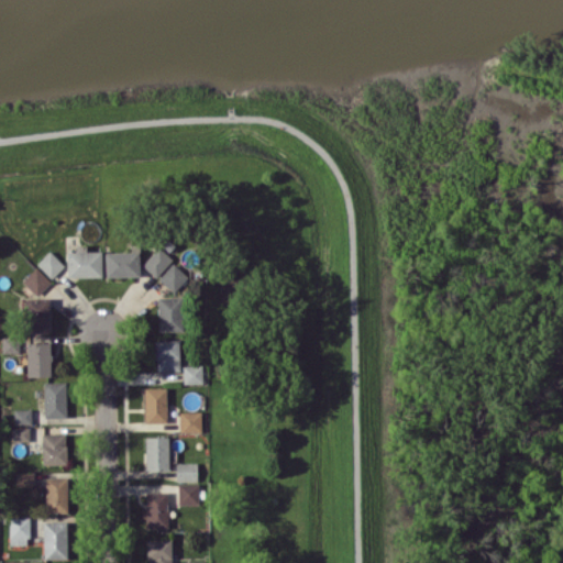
[(101,276),(101,251),(86,251),(86,244),(75,245),(75,251),(67,251),(67,276),(101,276)]
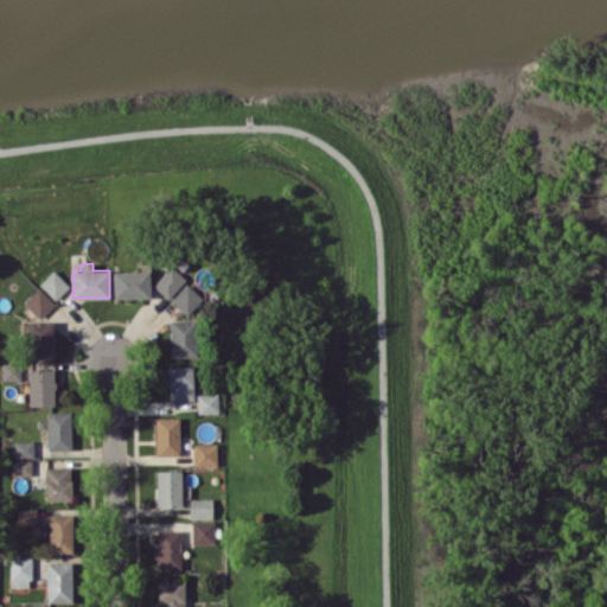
[(113,298),(149,298),(149,263),(140,263),(140,272),(114,270),(113,298)]
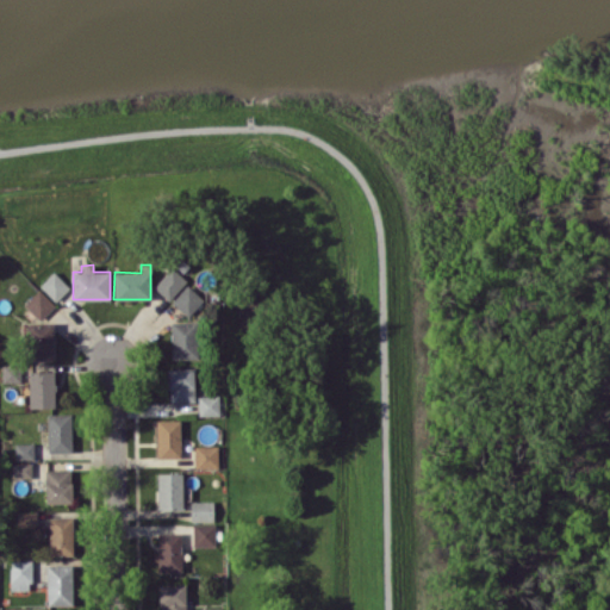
[(187,280),(172,266),(154,286),(169,300),(187,280)]
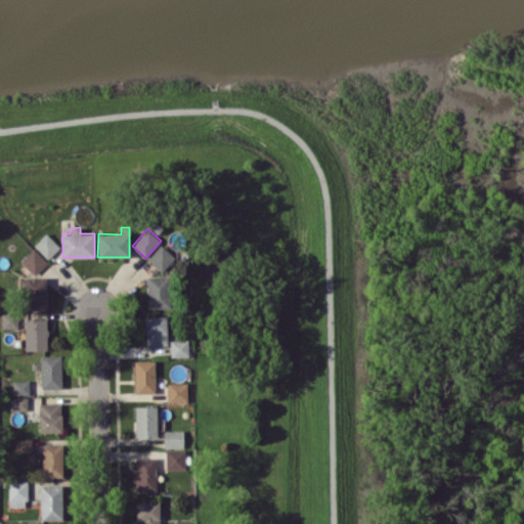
[(59,247),(46,232),(34,245),(47,259),(59,247)]
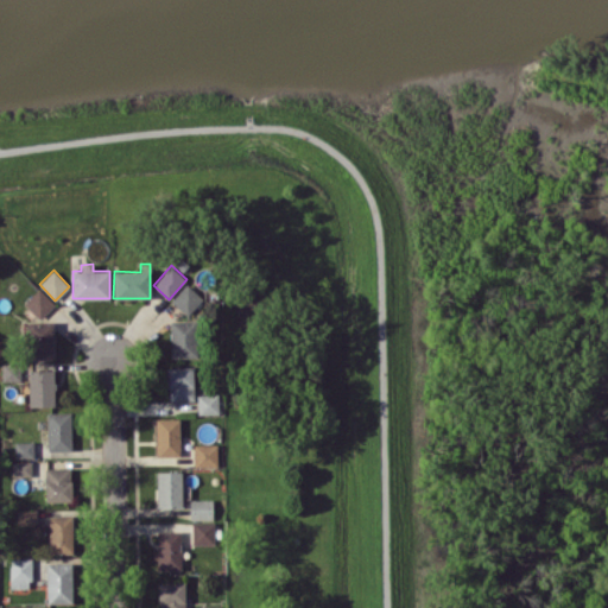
[(171,301),(188,316),(203,299),(187,283),(171,301)]
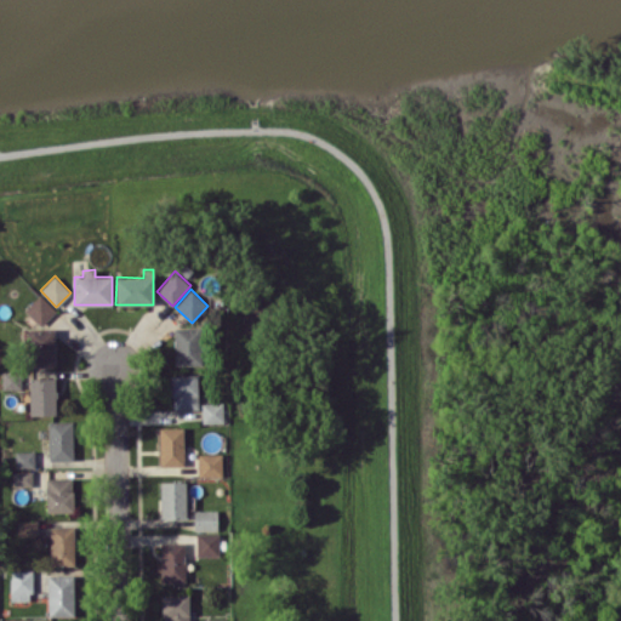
[(56,309),(39,294),(24,309),(41,325),(56,309)]
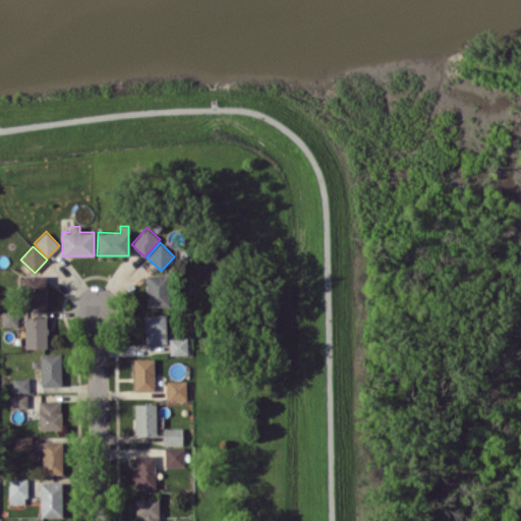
[(147,306),(170,305),(169,274),(146,275),(147,306)]
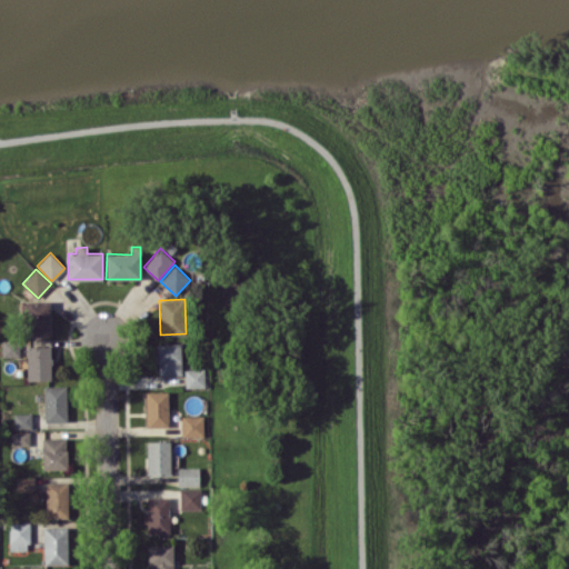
[(50,301),(26,301),(26,335),(49,335),(50,301)]
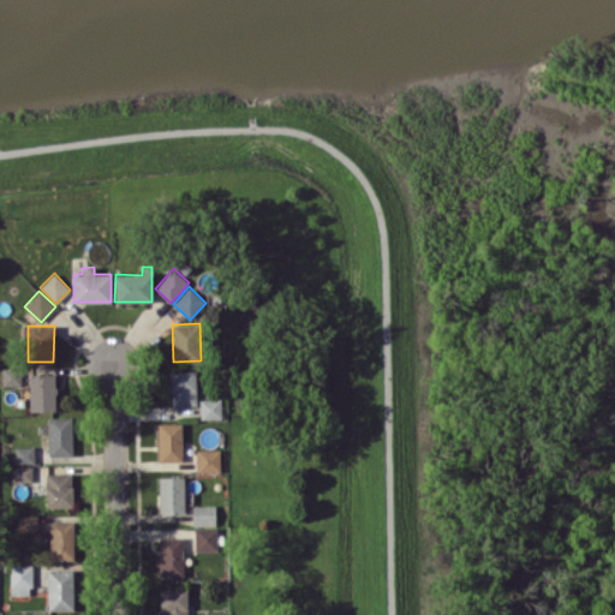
[(3,384),(22,384),(21,368),(1,368),(3,384)]
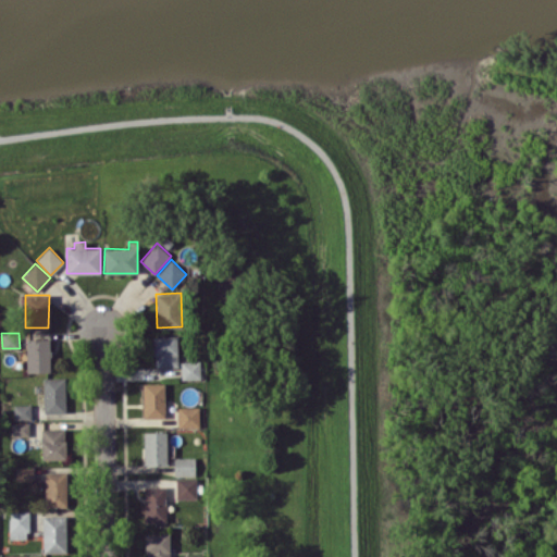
[(176,336),(153,337),(153,367),(177,366),(176,336)]
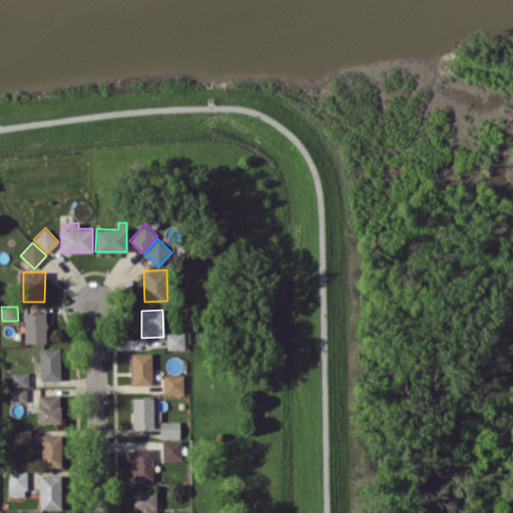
[(46,312),(24,312),(24,343),(46,343),(46,312)]
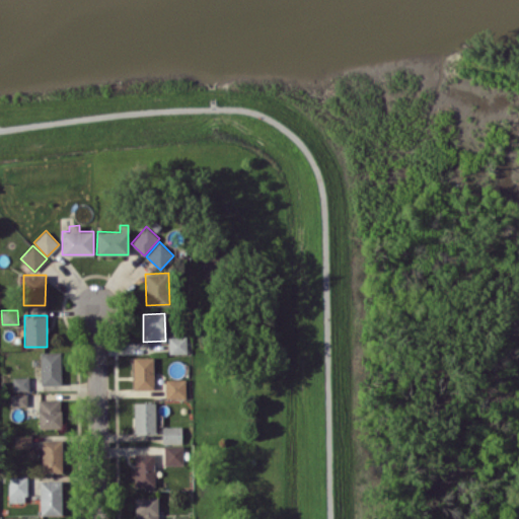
[(168,353),(188,353),(188,337),(168,337),(168,353)]
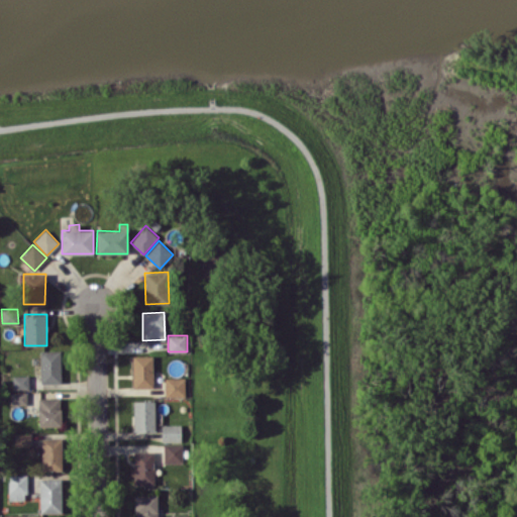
[(40,350),(40,383),(62,383),(61,350),(40,350)]
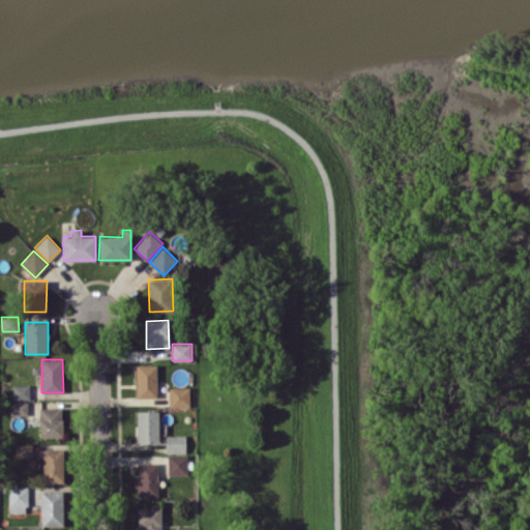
[(156,396),(156,364),(136,364),(137,396),(156,396)]
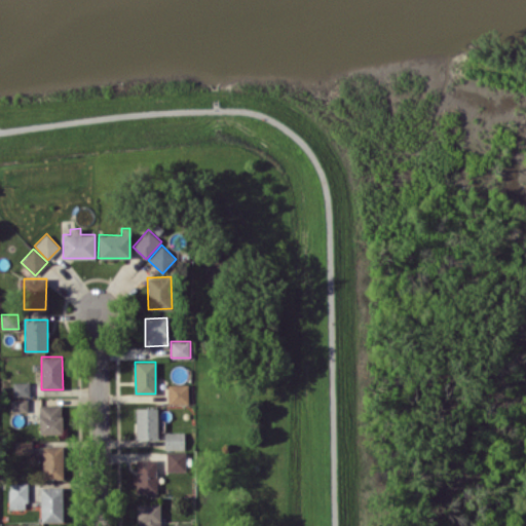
[(29,396),(29,381),(12,382),(12,396),(29,396)]
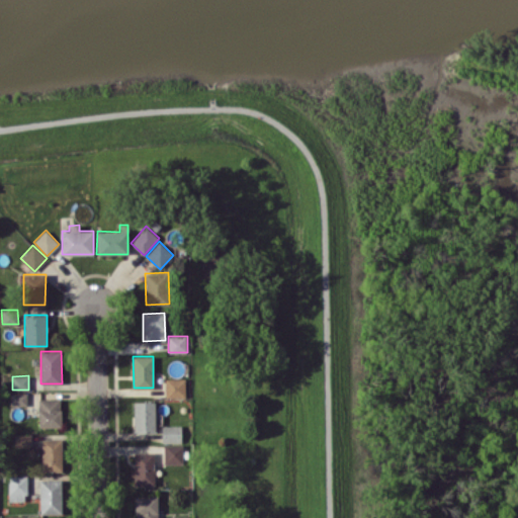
[(165,397),(185,397),(185,378),(165,378),(165,397)]
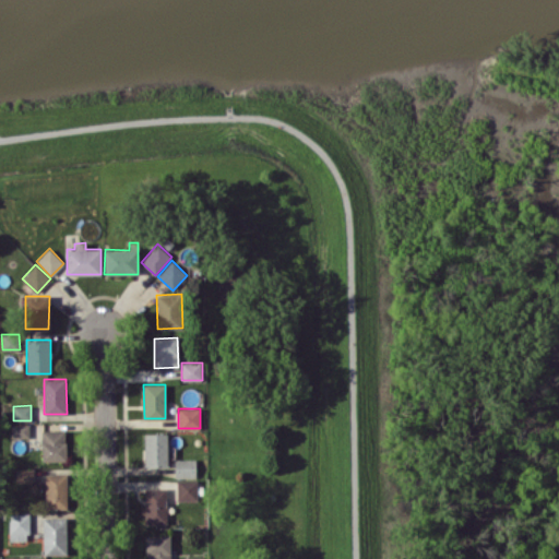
[(11,437),(28,437),(28,424),(11,424),(11,437)]
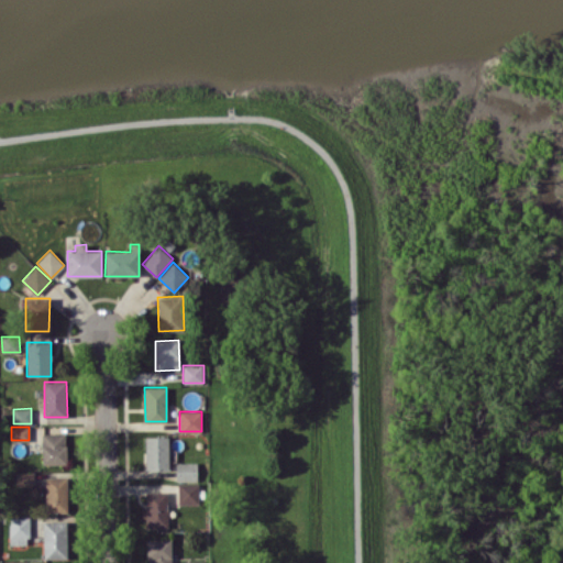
[(65,432),(41,433),(42,464),(66,463),(65,432)]
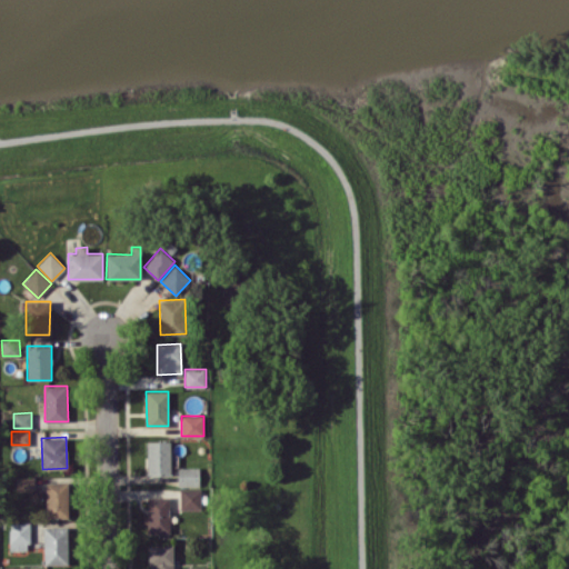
[(169,440),(147,441),(147,476),(170,475),(169,440)]
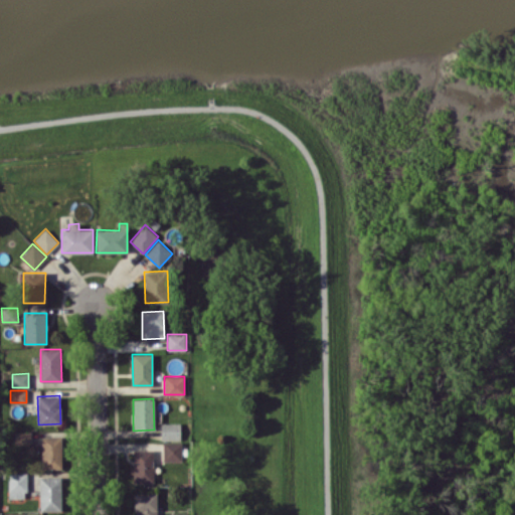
[(180,440),(180,422),(161,422),(161,440),(180,440)]
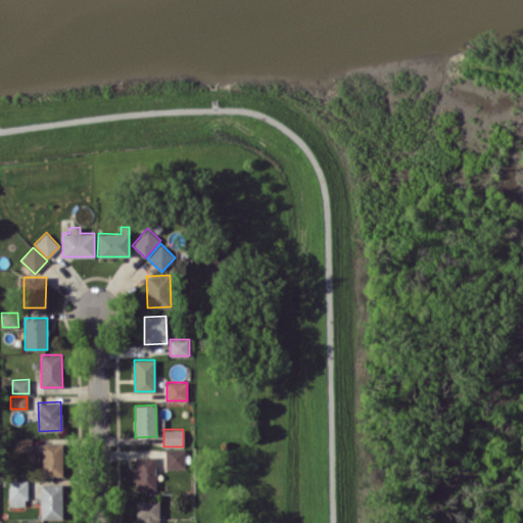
[(32,450),(32,438),(14,438),(14,452),(32,450)]
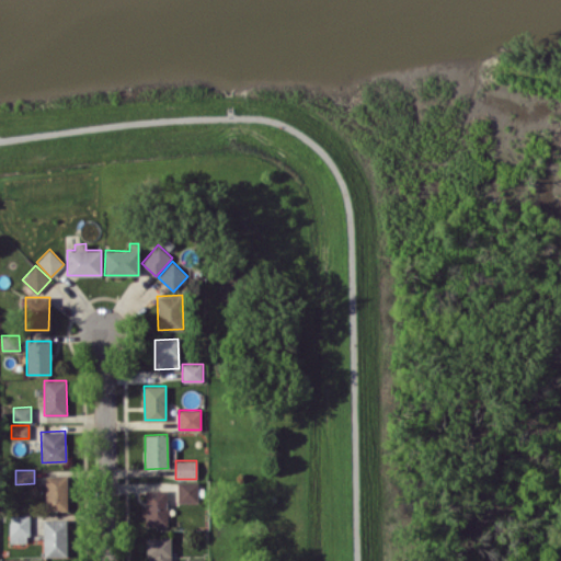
[(68,511),(67,474),(44,476),(45,511),(68,511)]
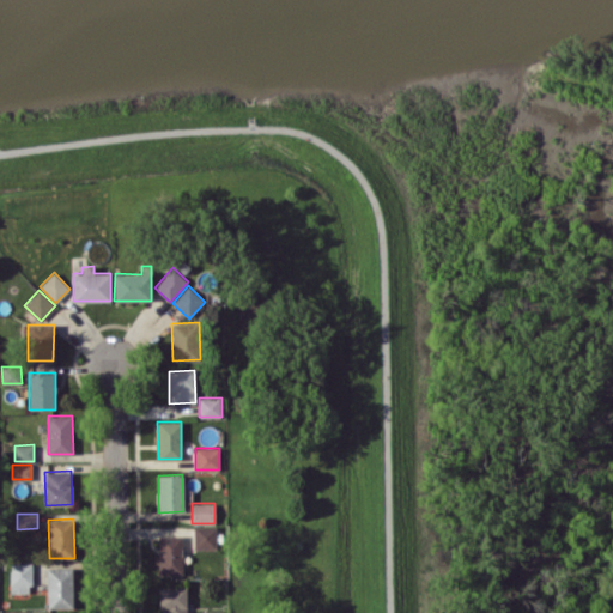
[(193,527),(194,548),(216,547),(214,527),(193,527)]
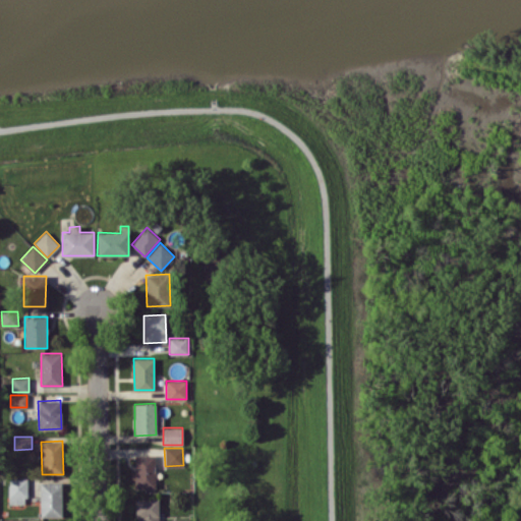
[(155,455),(134,455),(134,487),(155,487),(155,455)]
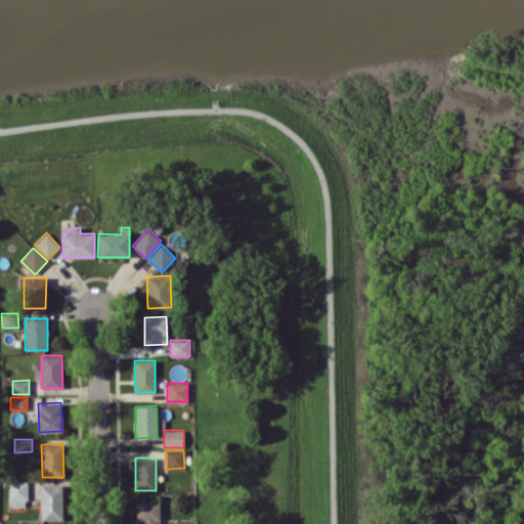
[(9,507),(27,507),(27,481),(8,481),(9,507)]
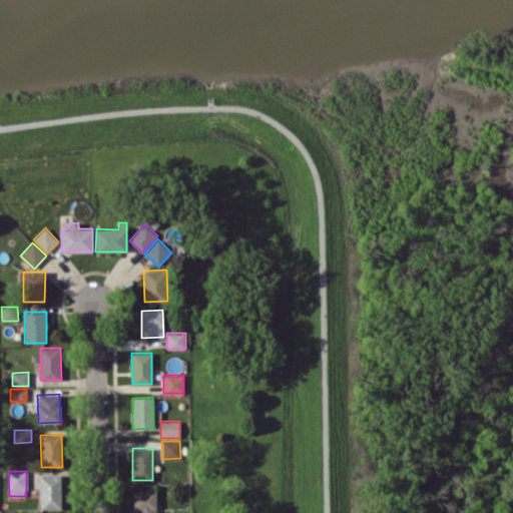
[(61,508),(60,475),(39,475),(40,508),(61,508)]
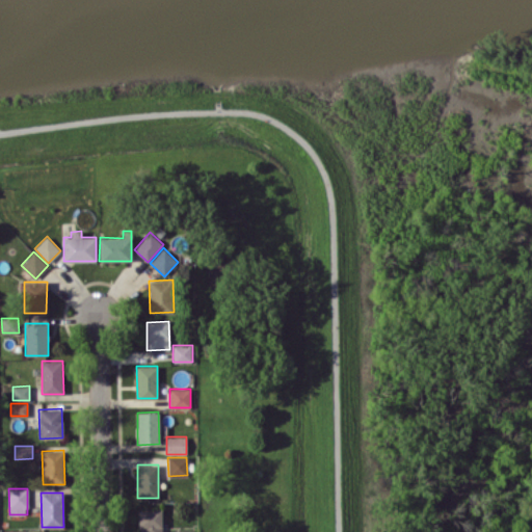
[(161,531),(161,509),(139,509),(138,531),(161,531)]
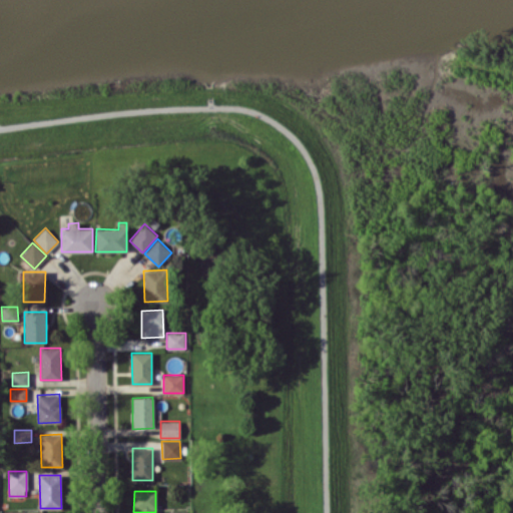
All buildings are outlined.
